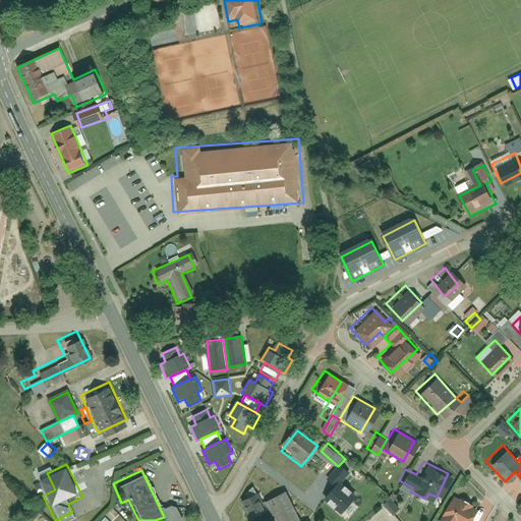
[(300,520),(283,484),(262,495),(275,520),(300,520)]
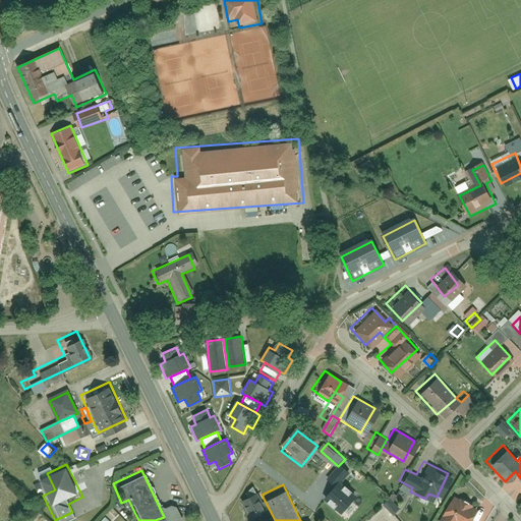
[(370,502),(357,485),(337,502),(349,518),(370,502)]
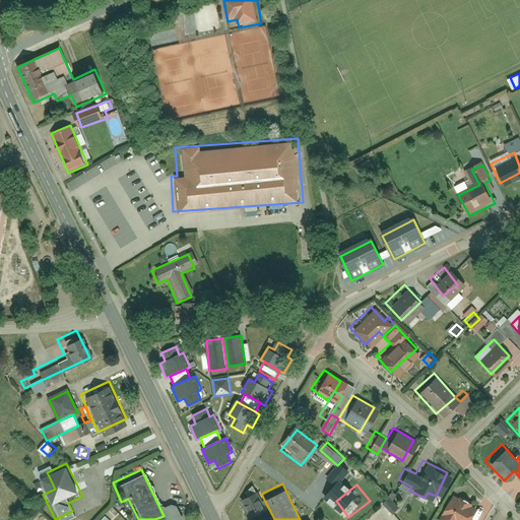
[(255,490),(237,498),(246,519),(252,519),(266,514),(255,490)]
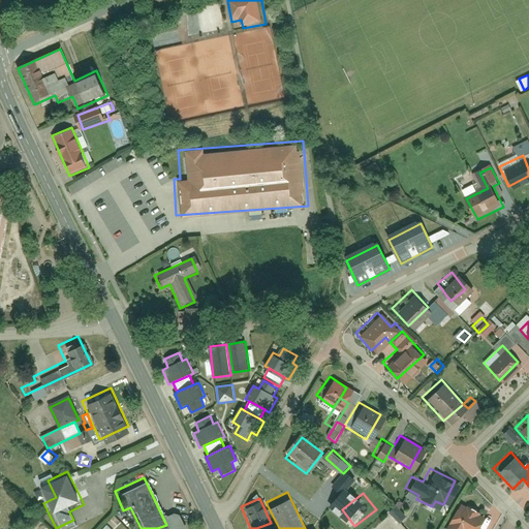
[(469,528),(479,510),(456,499),(440,528),(456,528),(457,528),(459,528),(469,528)]
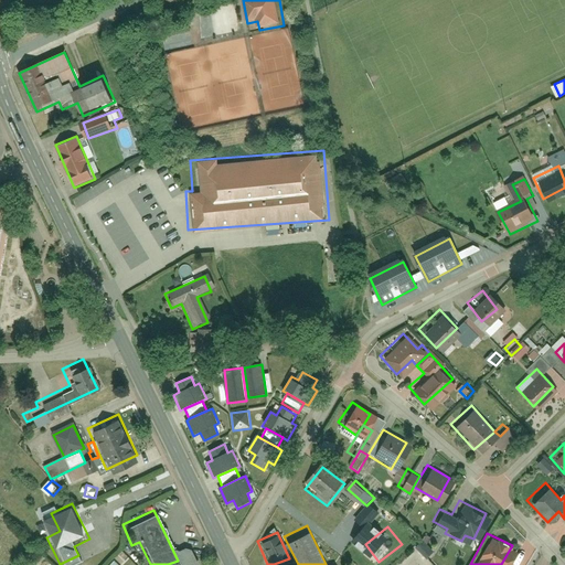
[(417,551),(429,562),(438,551),(427,540),(417,551)]
